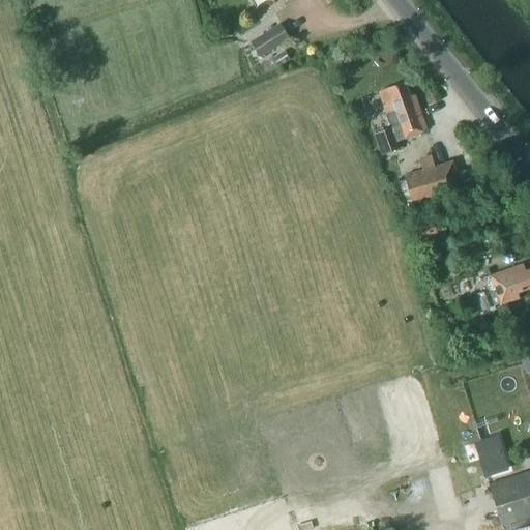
[(26,13),(29,23),(42,18),(39,8),(26,13)]
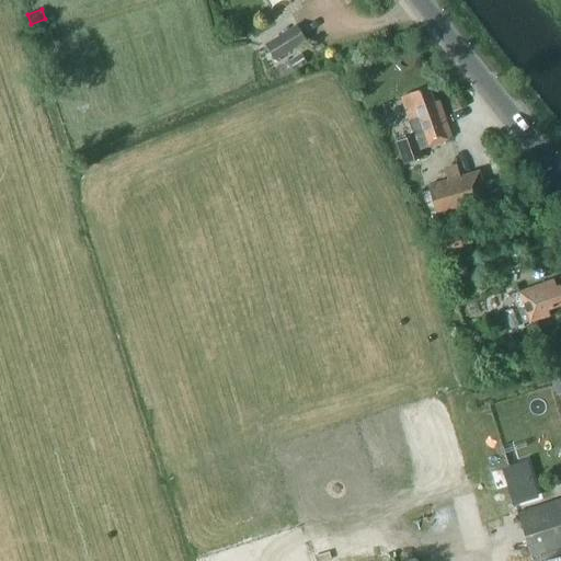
[(275,59),(305,41),(296,25),(266,44),(275,59)]
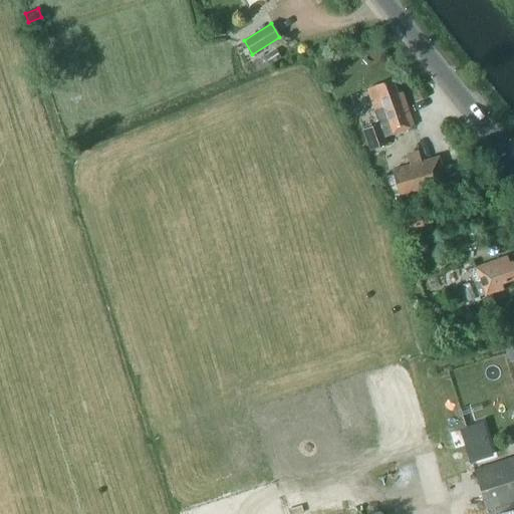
[(324,47),(314,50),(316,60),(327,57),(324,47)]
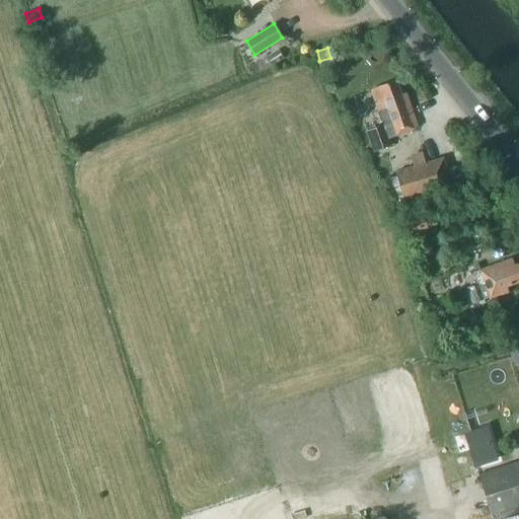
[(282,57),(278,50),(266,57),(271,64),(282,57)]
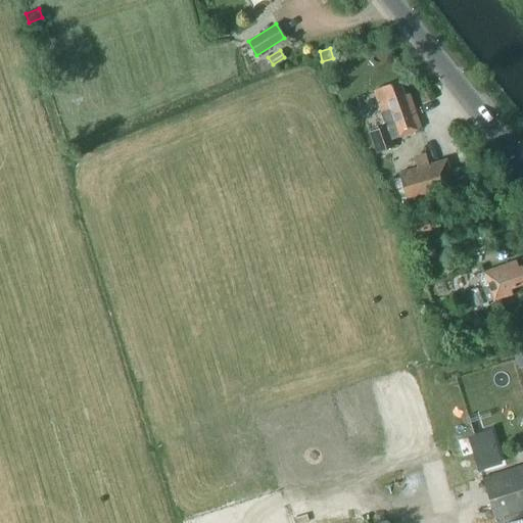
[(391,136),(419,126),(406,92),(399,94),(393,80),(371,89),(376,103),(380,101),(385,114),(383,115),(387,126),(369,133),(377,152),(395,145),(391,136)]
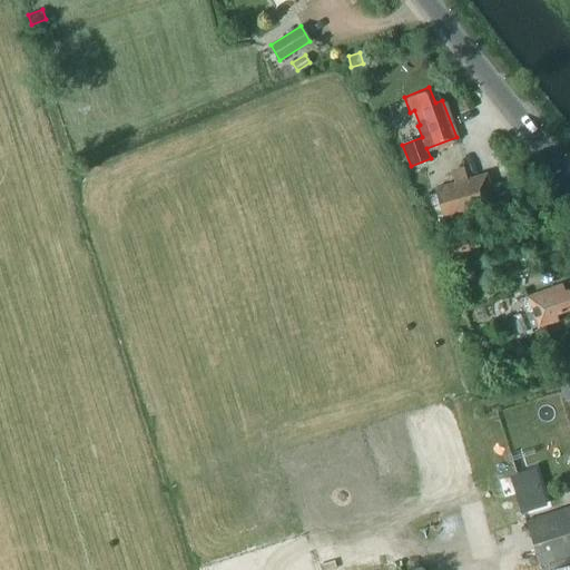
[(453,184),(435,189),(444,218),(494,204),(487,175),(469,179),(470,183),(454,187),(453,184)]
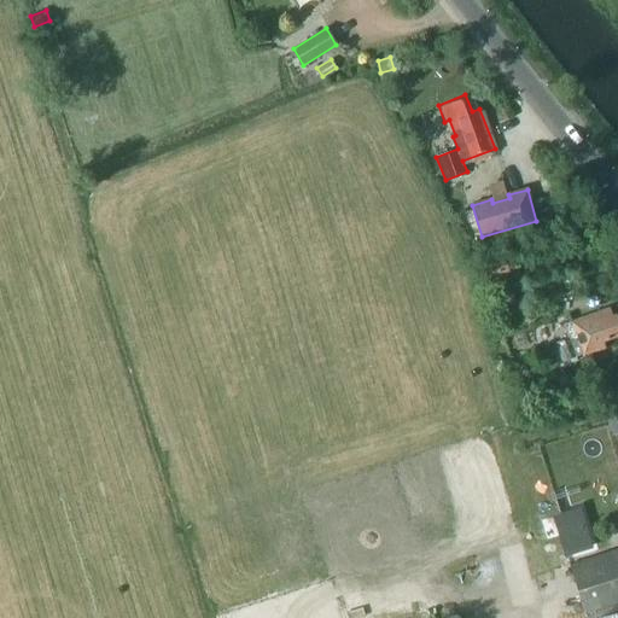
[(535,324),(569,312),(571,321),(567,322),(579,356),(600,349),(598,342),(617,334),(617,333),(611,315),(608,316),(606,309),(582,318),(578,308),(581,307),(567,270),(523,287),(535,324)]
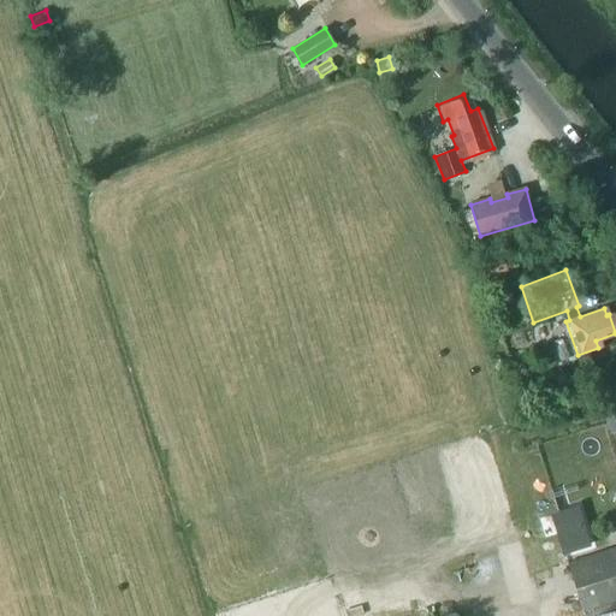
[(576,504),(549,513),(562,554),(590,545),(576,504)]
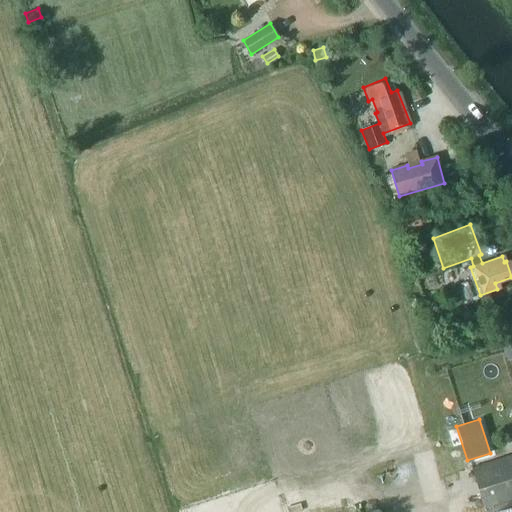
[(474,486),(482,511),(511,501),(511,453),(472,467),(478,485),(474,486)]
